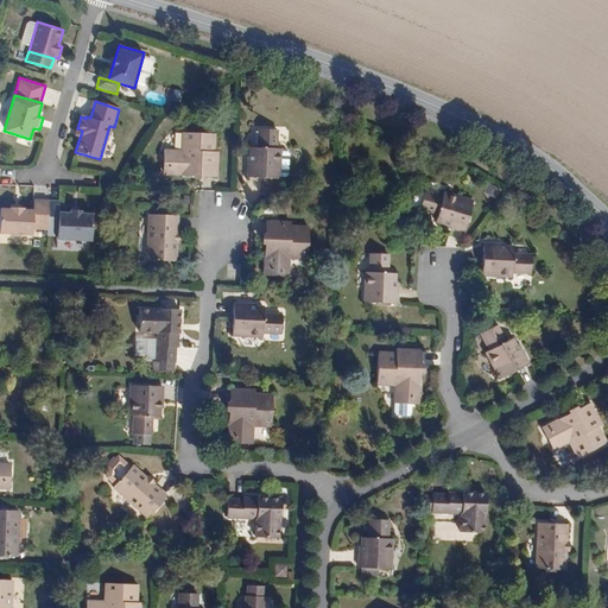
[(279,149),(279,130),(278,130),(260,128),(259,128),(259,149),(252,149),(251,149),(251,159),(249,159),(248,179),(249,179),(266,179),(283,179),(284,179),(284,149),(283,149),(279,149)]
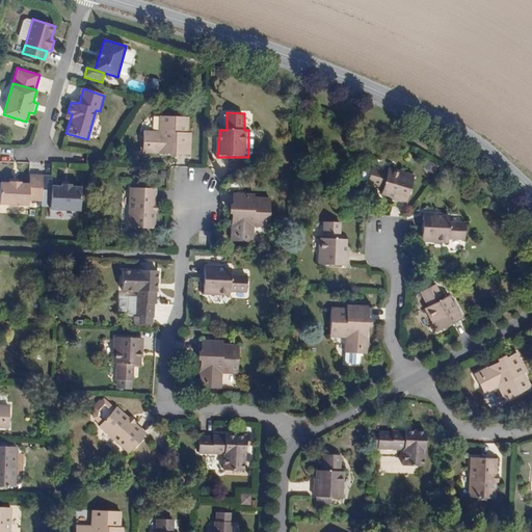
[(144,153),(143,154),(144,154),(159,154),(171,154),(171,157),(173,157),(176,157),(179,158),(180,157),(180,154),(192,155),(192,153),(193,133),(193,132),(192,132),(189,132),(190,116),(189,116),(161,116),(160,116),(160,132),(144,131),(144,148),(144,152),(144,153)]
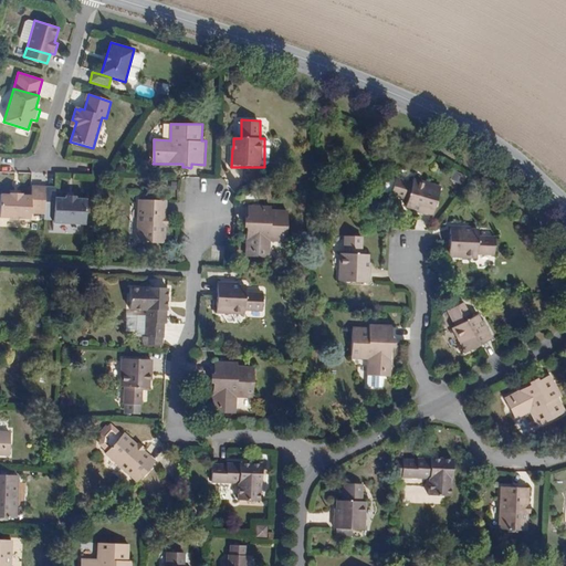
[(415,184),(397,178),(397,179),(391,195),(391,196),(409,201),(407,207),(407,208),(417,211),(416,211),(416,212),(417,212),(433,218),(435,217),(439,202),(442,188),(443,187),(416,179),(416,180),(415,184)]
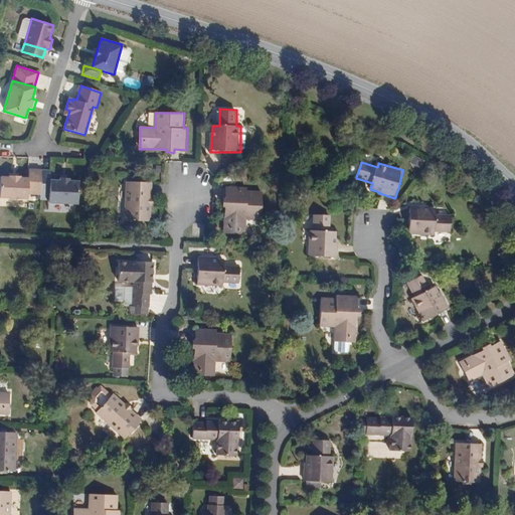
[(28,194),(39,195),(40,170),(29,169),(28,178),(0,177),(0,180),(0,197),(28,199),(28,194)]
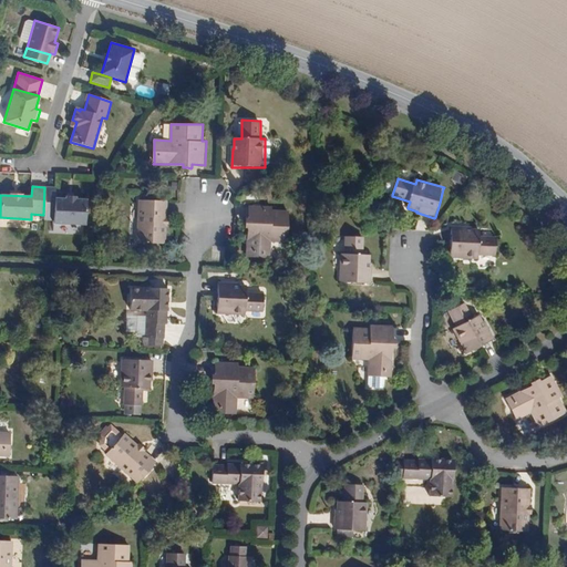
[(55,187),(44,187),(43,215),(43,220),(53,222),(54,198),(55,187)]
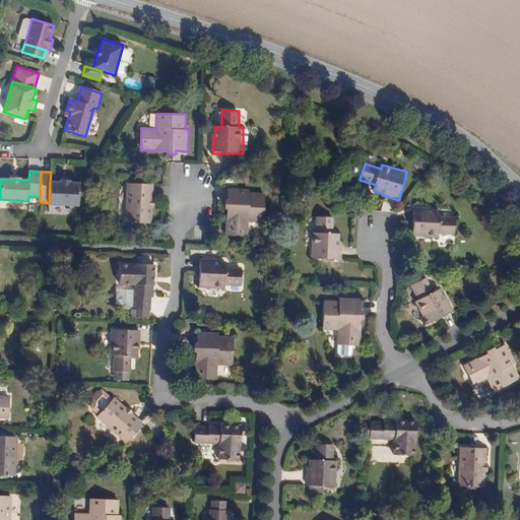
[(85,184),(50,182),(49,203),(49,205),(84,207),(85,184)]
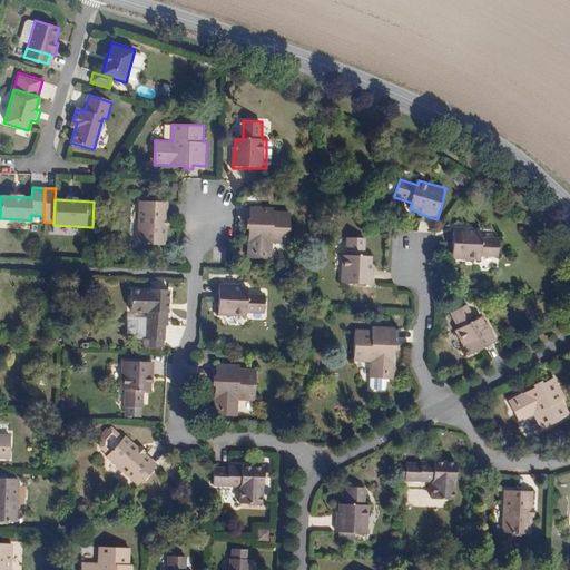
[(166,244),(167,244),(168,228),(169,228),(170,228),(170,227),(170,218),(169,218),(168,218),(168,202),(167,202),(140,200),(138,200),(137,243),(139,243),(146,244),(146,246),(158,246),(159,247),(159,246),(159,244),(166,244)]
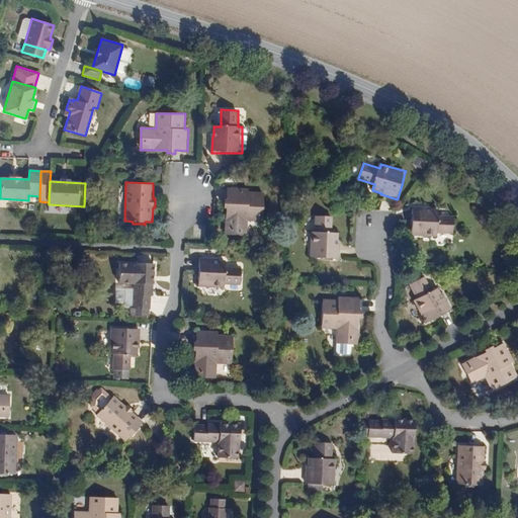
[(226,235),(226,236),(227,236),(232,236),(247,236),(248,221),(263,222),(263,221),(263,193),(263,192),(248,192),(248,189),(228,188),(227,188),(227,200),(224,200),(224,201),(224,204),(223,207),(223,208),(227,208),(226,221),(226,235)]
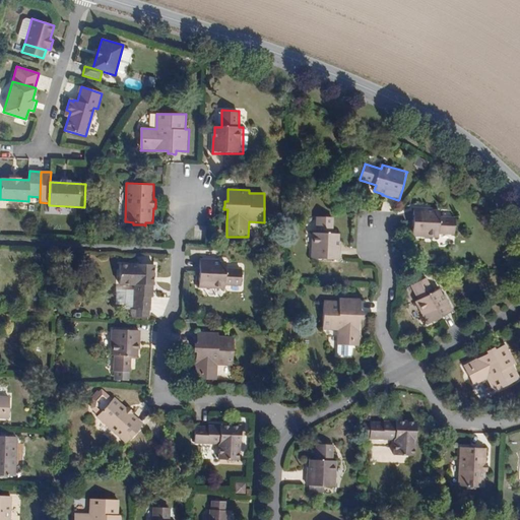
[(439,235),(456,235),(456,234),(457,218),(457,217),(440,217),(440,211),(440,210),(431,210),(431,209),(413,208),(413,209),(413,223),(412,237),(412,238),(439,239),(439,238),(439,235)]
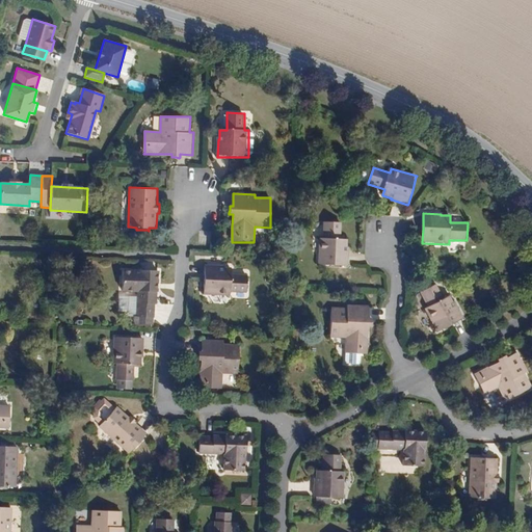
[(326,220),(325,220),(324,238),(321,238),(320,238),(319,264),(320,264),(334,265),(348,266),(349,266),(350,248),(349,248),(349,239),(348,239),(342,239),(343,221),(342,221),(326,220)]
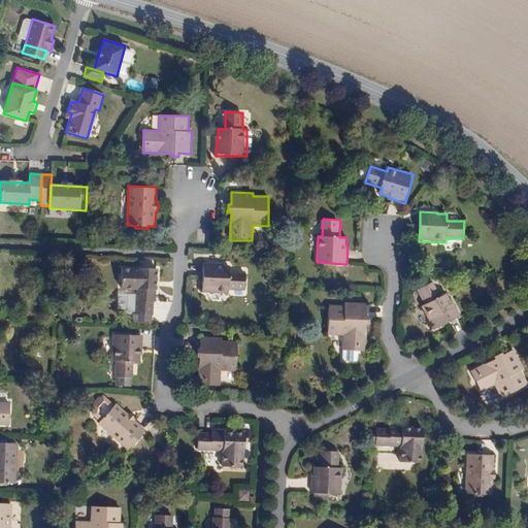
[(229,289),(246,290),(246,289),(246,273),(246,272),(230,271),(230,265),(230,264),(221,264),(221,263),(220,263),(203,262),(203,263),(203,277),(202,291),(202,292),(229,293),(229,292),(229,289)]
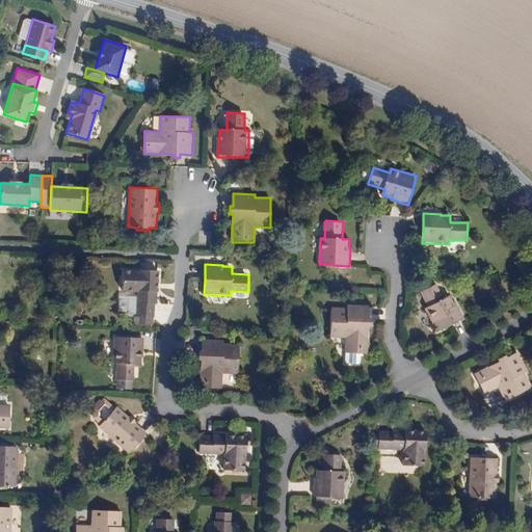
[(160,273),(160,270),(159,270),(150,270),(139,270),(139,271),(132,271),(125,271),(124,292),(128,292),(135,292),(138,292),(138,303),(138,317),(134,317),(133,324),(137,324),(138,324),(140,324),(153,325),(154,325),(154,317),(156,317),(157,317),(157,304),(158,304),(158,293),(159,293),(159,289),(160,284),(160,280),(160,273)]
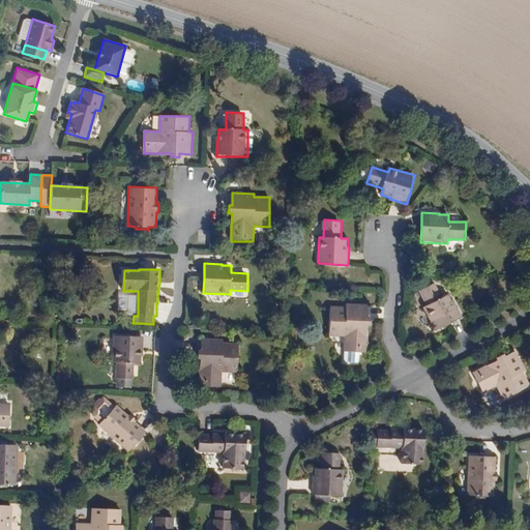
[(420,290),(419,291),(427,306),(424,307),(423,307),(436,331),(437,331),(449,324),(462,318),(463,318),(454,302),(453,302),(449,294),(448,295),(443,298),(435,283),(434,283),(420,290)]
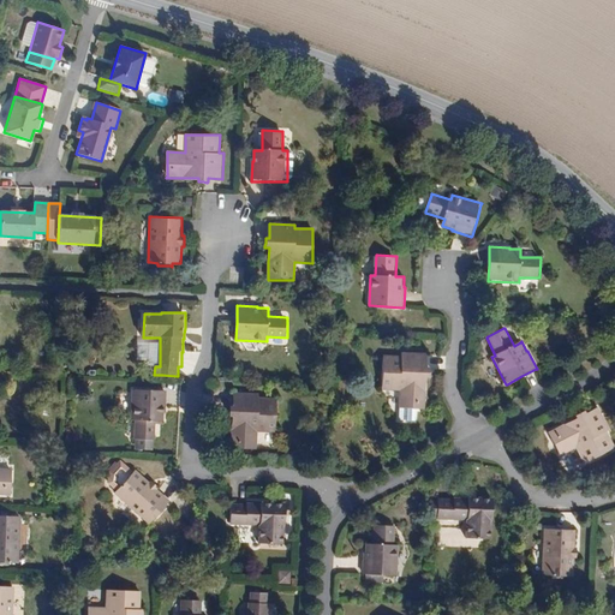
[(425,410),(425,408),(427,392),(427,377),(430,378),(430,377),(431,376),(431,372),(431,370),(431,369),(431,368),(428,368),(428,353),(427,353),(402,353),(401,357),(383,356),(383,357),(382,389),(382,390),(401,392),(400,408),(404,408),(404,421),(412,421),(412,410),(418,410),(424,410),(425,410)]
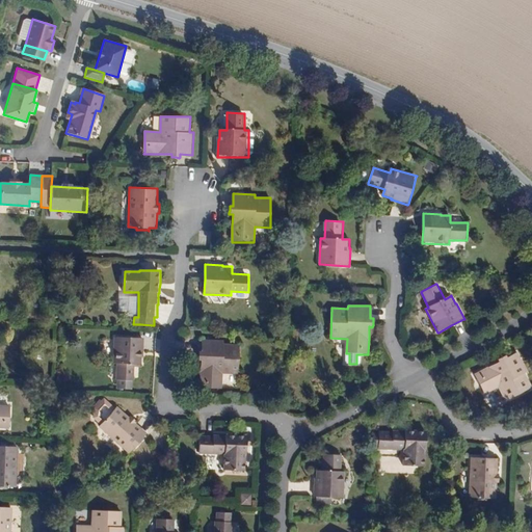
[(117,364),(117,381),(116,390),(117,390),(131,390),(133,390),(133,381),(134,381),(135,381),(135,364),(141,365),(142,365),(142,355),(143,355),(143,354),(143,338),(142,338),(129,338),(114,337),(113,337),(113,364),(114,364),(117,364)]
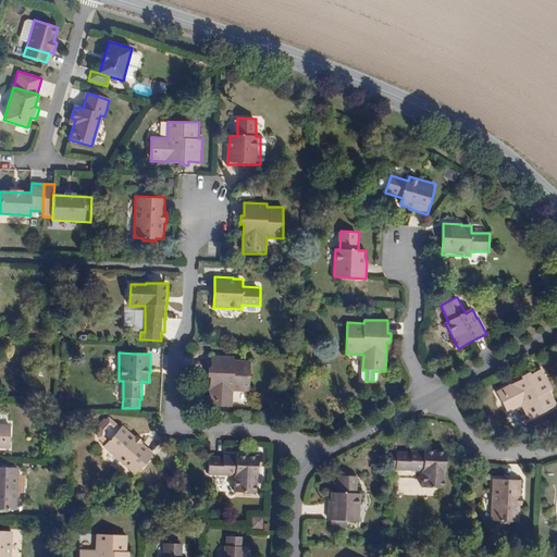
[(209,406),(210,406),(215,407),(232,408),(233,392),(249,393),(250,392),(251,362),(252,361),(235,360),(236,358),(236,357),(235,357),(214,356),(212,356),(211,369),(208,368),(208,369),(208,370),(208,372),(208,375),(208,376),(208,378),(211,378),(210,391),(209,406)]
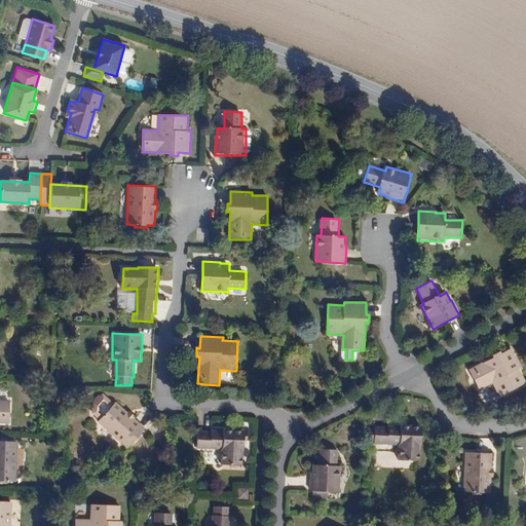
[(470,369),(470,370),(472,375),(479,389),(492,382),(499,397),(499,396),(525,384),(525,383),(519,370),(522,369),(522,368),(513,349),(513,348),(501,353),(500,351),(499,351),(498,351),(496,352),(493,353),(493,354),(492,354),(494,358),(483,363),(470,369)]
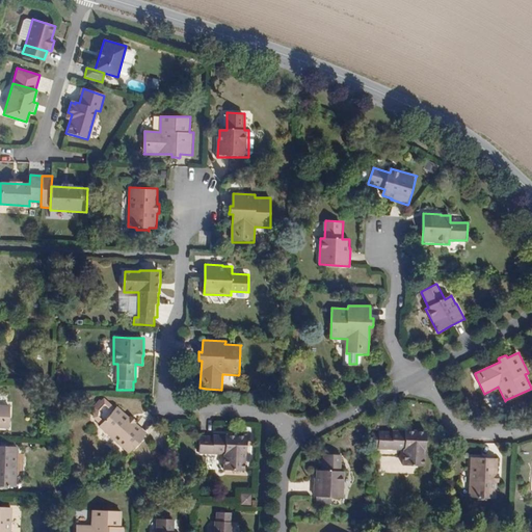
[(130,417),(117,406),(116,408),(104,397),(92,409),(91,417),(102,426),(101,427),(100,428),(130,454),(131,453),(147,433),(148,432),(136,423),(137,422),(137,421),(131,416),(130,416),(130,417)]
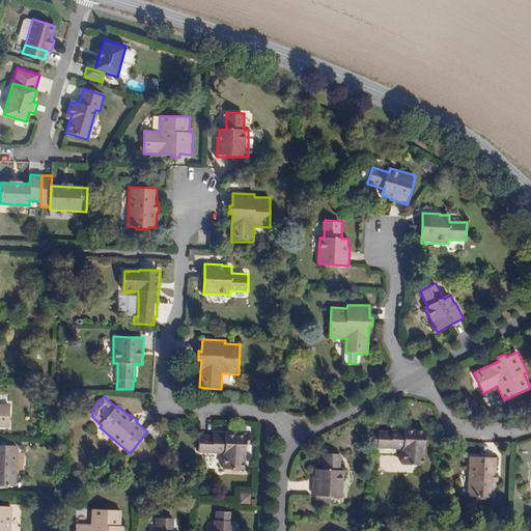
[(0,426),(9,427),(10,427),(10,426),(10,421),(11,406),(0,404),(0,426)]
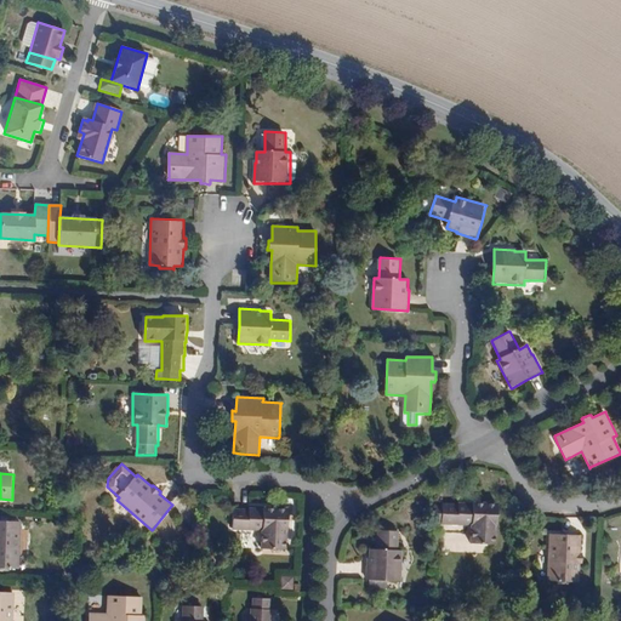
[(499,503),(499,502),(495,502),(489,502),(484,502),(477,501),(472,501),(472,502),(459,502),(459,503),(444,502),(443,503),(443,524),(459,525),(472,525),(472,530),(471,539),(471,543),(495,543),(496,534),(496,527),(497,527),(499,514),(499,503)]
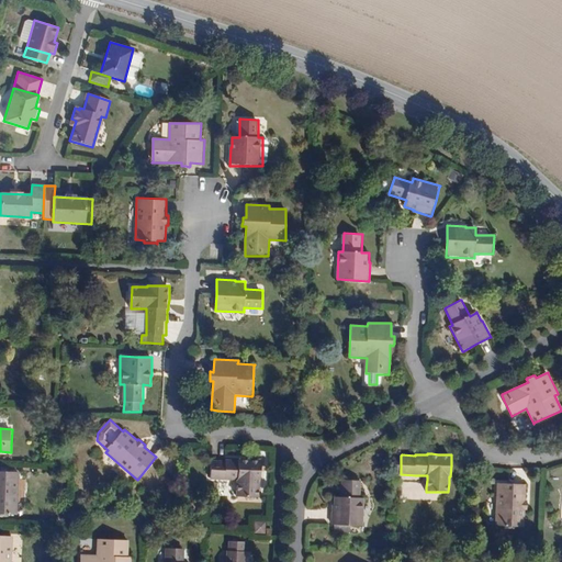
[(261,461),(261,460),(258,460),(253,460),(248,459),(243,459),(238,459),(238,460),(226,460),(226,461),(212,460),(212,461),(211,480),(225,481),(237,481),(237,485),(237,493),(237,496),(259,497),(259,496),(259,489),(260,481),(261,481),(261,471),(261,461)]
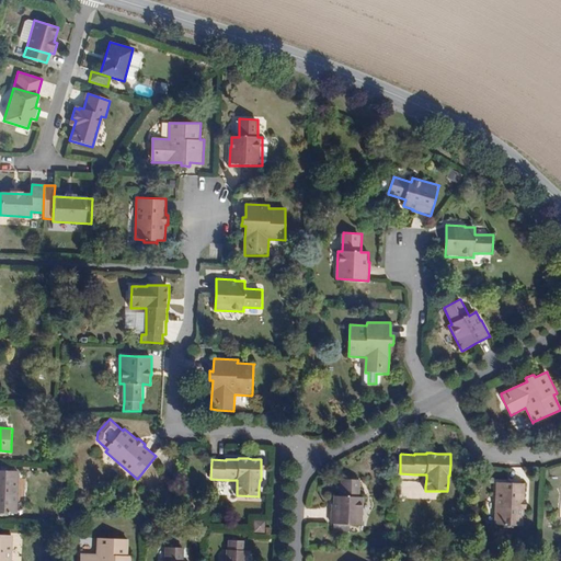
[(0,515),(9,515),(10,513),(16,513),(18,513),(20,471),(19,471),(0,470),(0,515)]
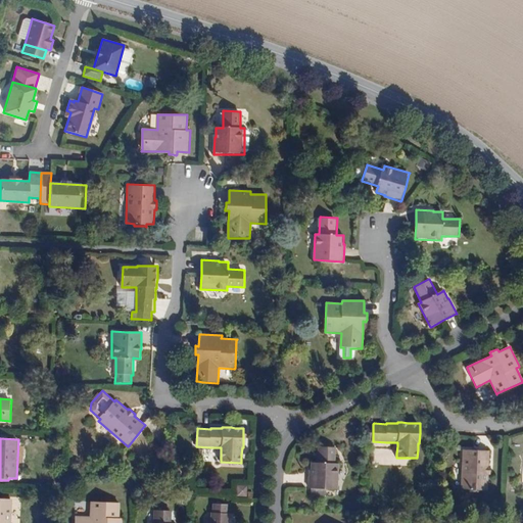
[(336,464),(337,446),(336,446),(321,446),(320,446),(319,464),(313,463),(312,463),(312,472),(311,472),(311,473),(310,489),(311,489),(325,489),(338,490),(339,490),(340,464),(339,464),(336,464)]
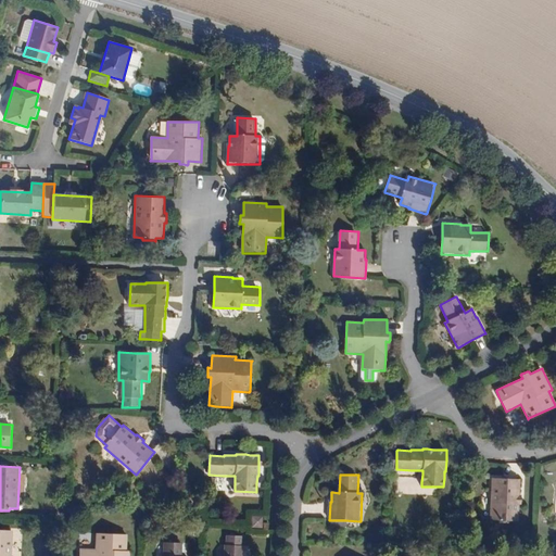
[(519,521),(520,521),(520,505),(522,505),(523,496),(522,496),(521,496),(521,480),(520,480),(494,479),(492,479),(491,520),(492,520),(500,520),(500,523),(512,523),(512,521),(519,521)]
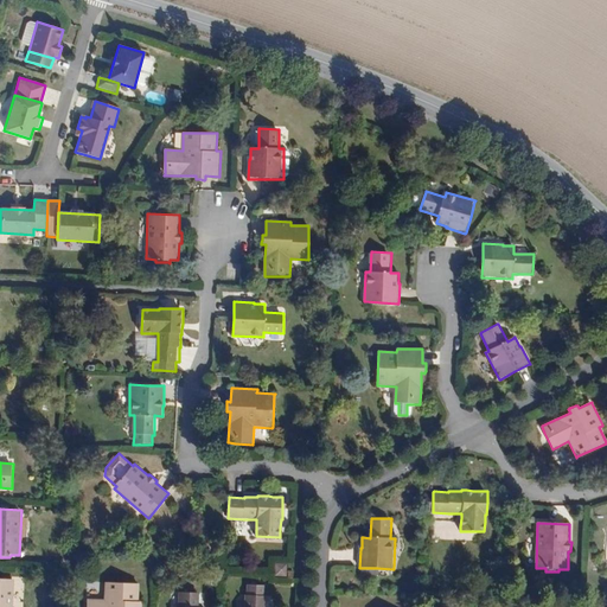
[(287,564),(274,563),(273,576),(286,576),(287,564)]
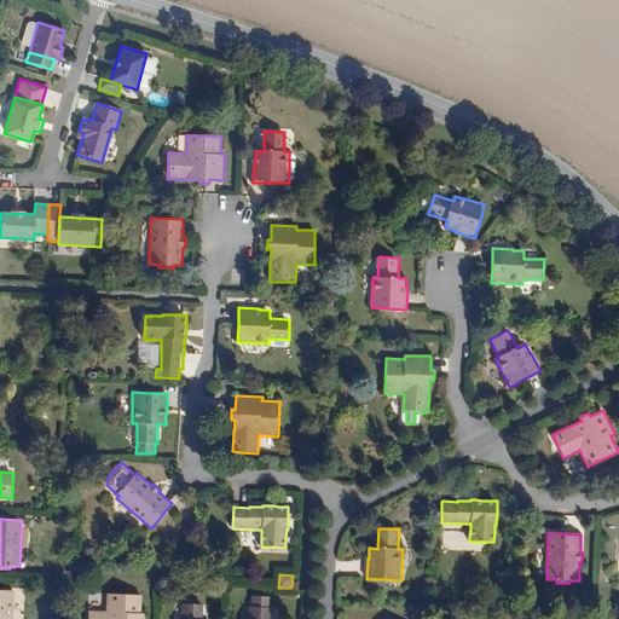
[(0,618),(13,618),(15,591),(13,591),(0,590),(0,618)]
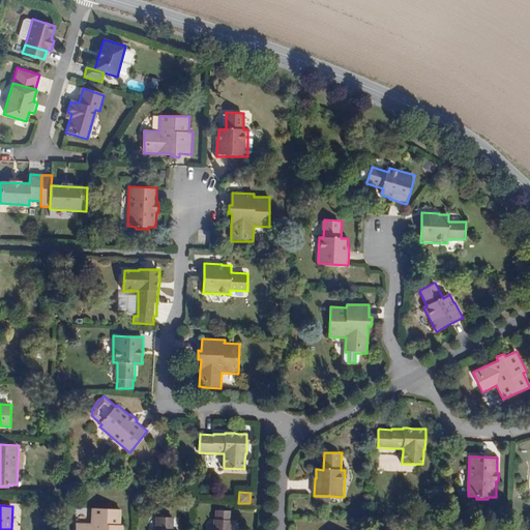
[(124,529),(124,526),(124,525),(121,525),(121,509),(92,509),(91,525),(77,524),(76,529),(124,529)]
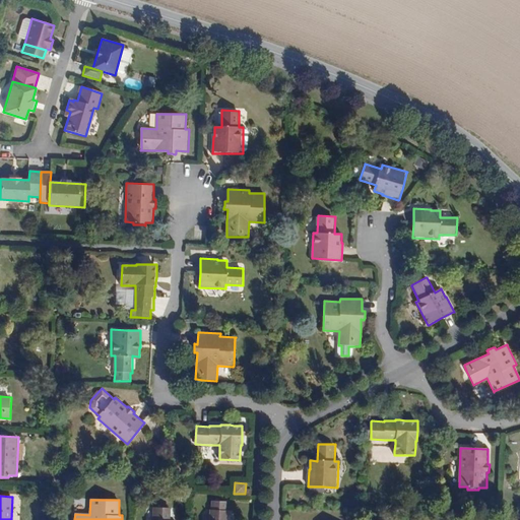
[(228,519),(229,510),(229,501),(228,501),(212,501),(211,501),(211,509),(210,519),(228,519)]
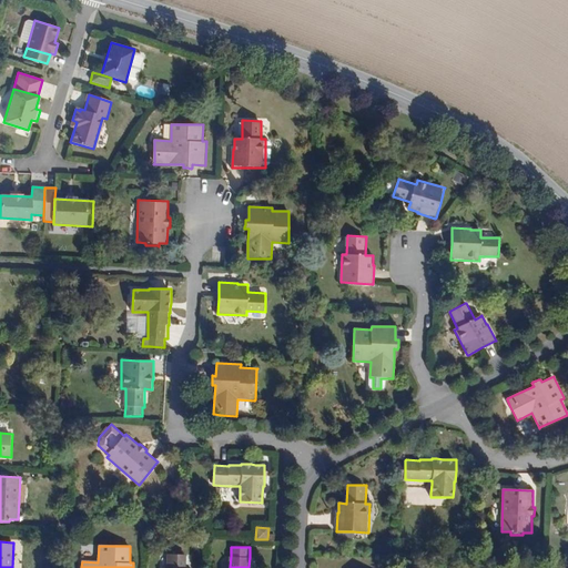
[(169,554),(168,554),(166,567),(185,567),(186,555),(185,555),(169,554)]
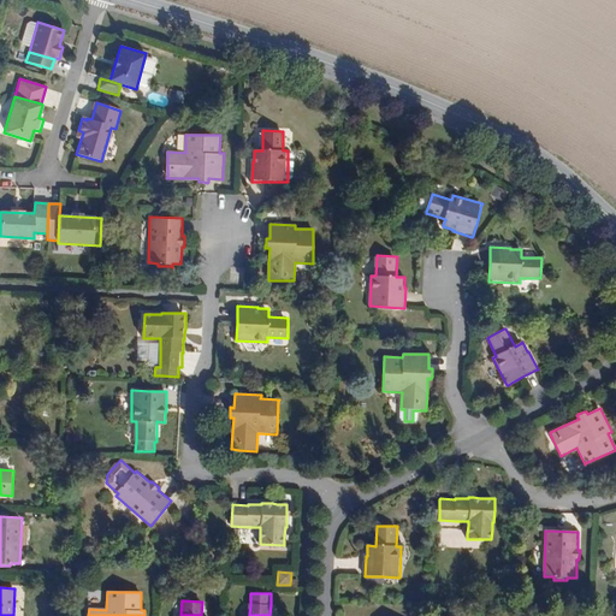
All buildings are outlined.
